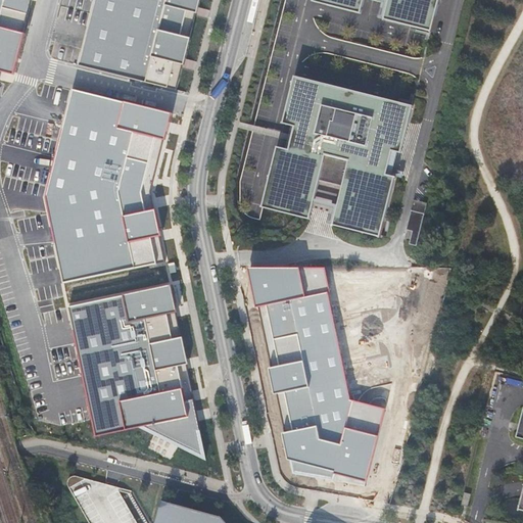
[(0,0),(0,69),(16,74),(35,0),(0,0)]
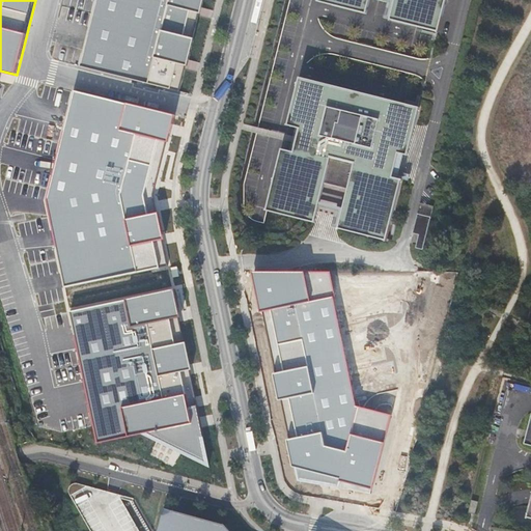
[(188,66),(203,0),(98,0),(82,67),(179,91),(185,66),(188,66)]
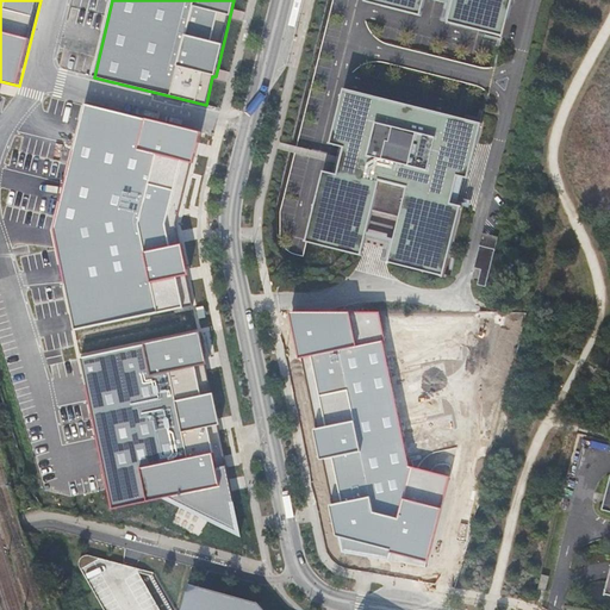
[(368,0),(367,6),(366,6),(366,7),(422,20),(427,2),(454,10),(449,29),(450,29),(502,41),(503,42),(503,43),(504,43),(515,0),(368,0)]
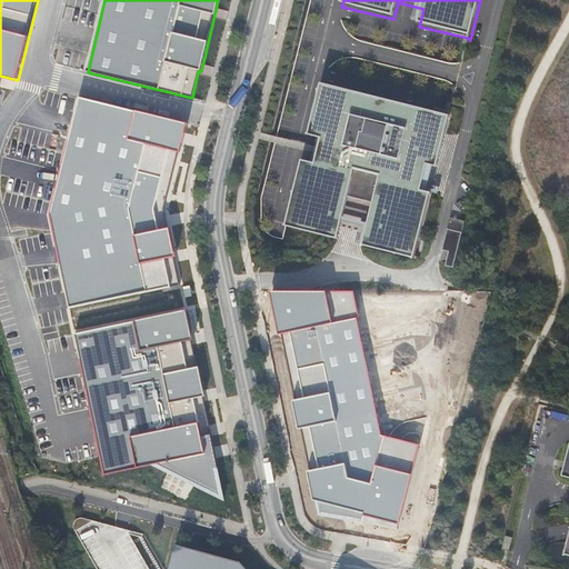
[(449,118),(322,86),(309,136),(308,137),(322,140),(320,148),(319,151),(319,153),(316,166),(303,162),(287,228),(286,227),(286,229),(315,236),(316,236),(338,241),(349,199),(373,206),(362,249),(363,249),(365,248),(413,260),(413,261),(415,262),(416,257),(420,240),(431,196),(432,197),(432,196),(422,193),(428,168),(438,170),(447,135),(450,118),(449,118)]
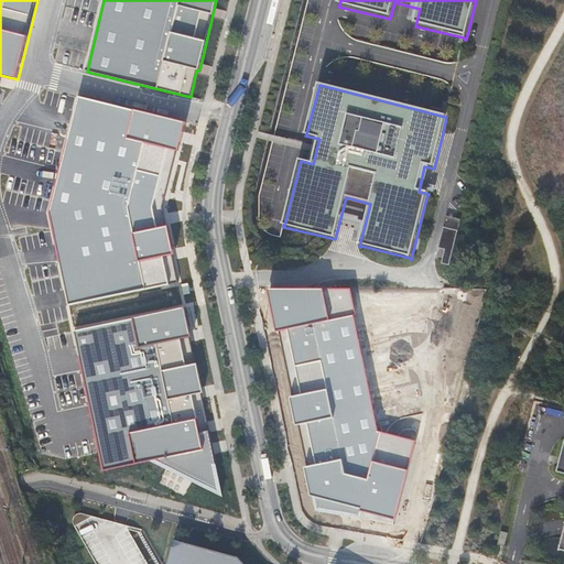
[(180,151),(187,123),(79,97),(47,215),(76,328),(185,310),(182,283),(173,255),(175,252),(169,226),(159,228),(154,202),(169,149),(180,151)]
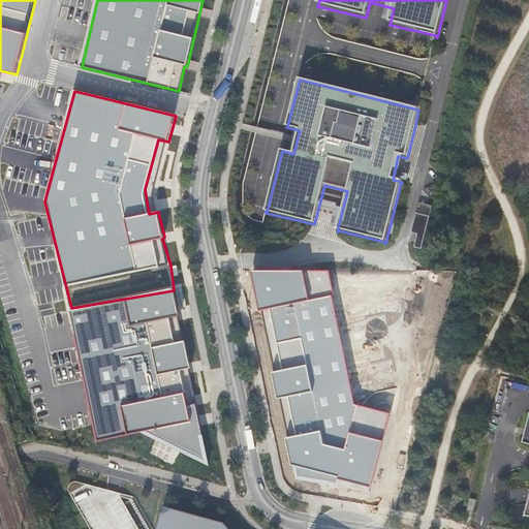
[(432,205),(418,203),(415,213),(430,216),(432,205)]
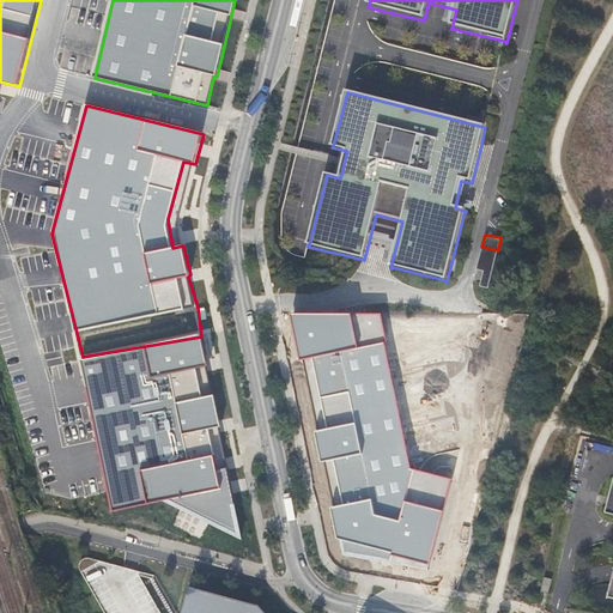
[(498,250),(481,247),(477,269),(484,271),(480,286),(489,287),(498,250)]
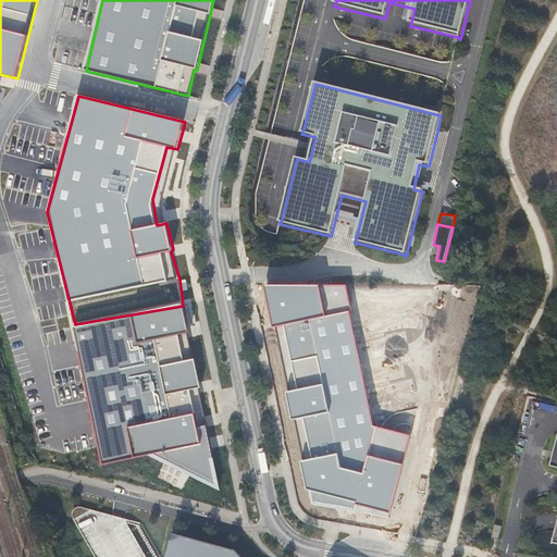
[(393,511),(409,434),(374,426),(351,312),(348,285),(265,285),(274,327),(284,326),(298,390),(287,392),(295,420),(305,418),(313,458),(302,460),(308,489),(393,511)]
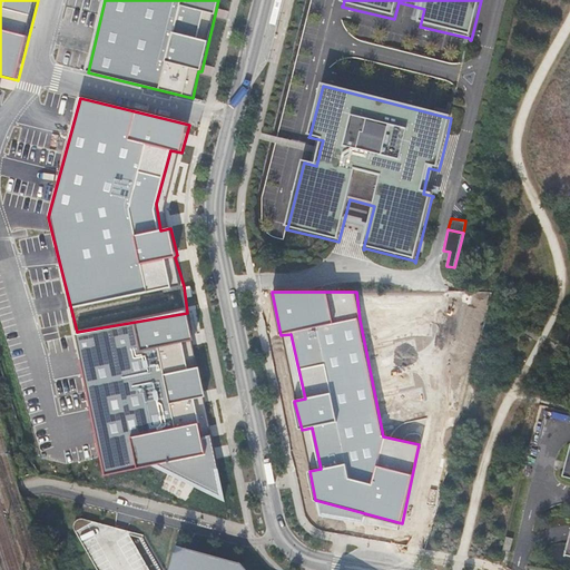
[(187,313),(77,332),(106,471),(151,462),(219,494),(187,313)]
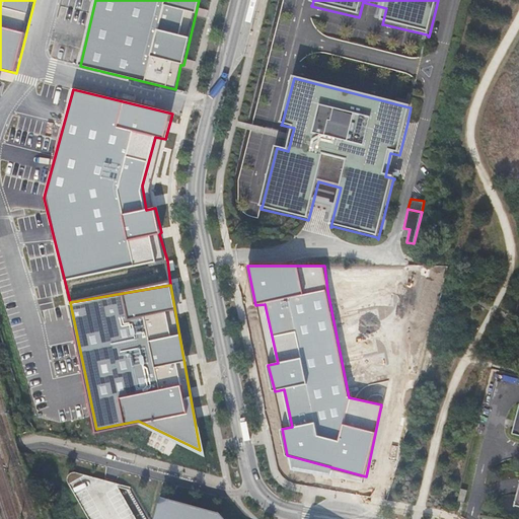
[(67,479),(68,483),(88,518),(136,518),(117,484),(110,482),(79,473),(75,472),(71,473),(69,475),(67,479)]
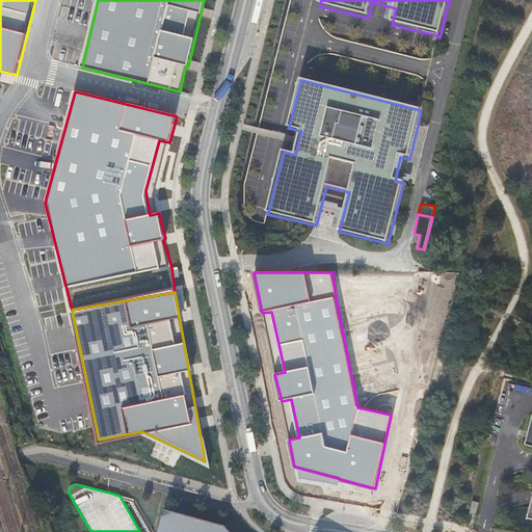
[(472,501),(469,513),(472,514),(475,515),(478,503),(474,502),(472,501)]
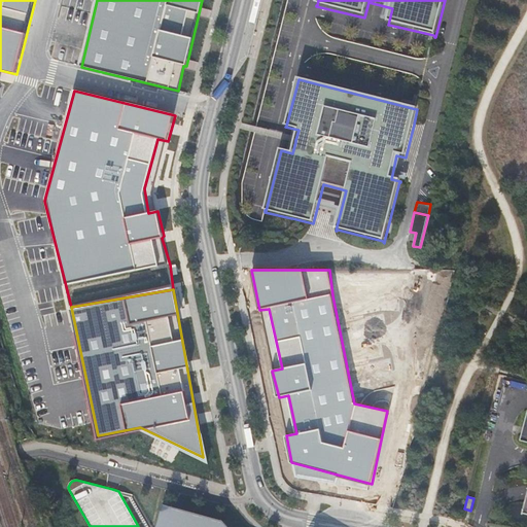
[(231,526),(225,521),(173,506),(164,512),(159,526),(231,526)]
